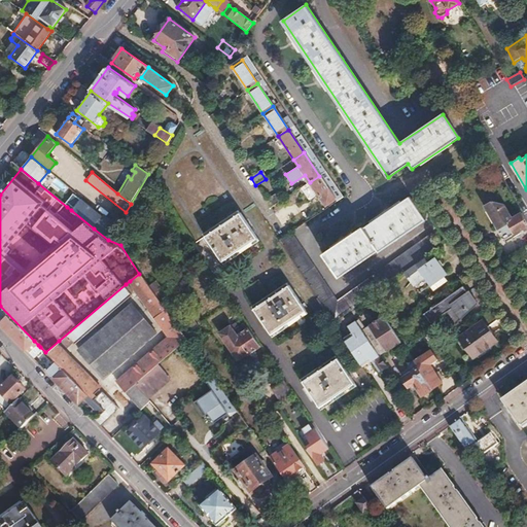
[(319,176),(310,182),(325,206),(335,199),(319,176)]
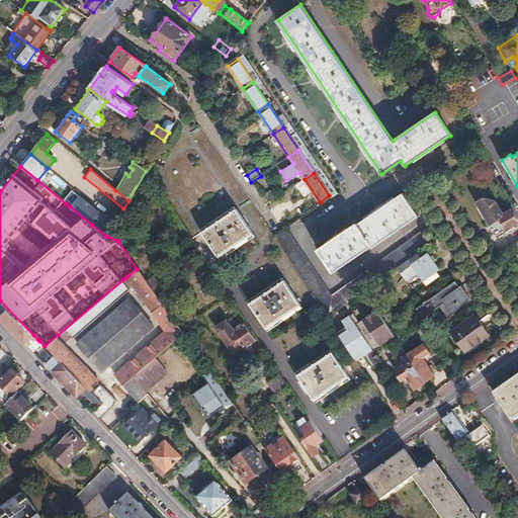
[(272,189),(261,197),(265,203),(277,195),(272,189)]
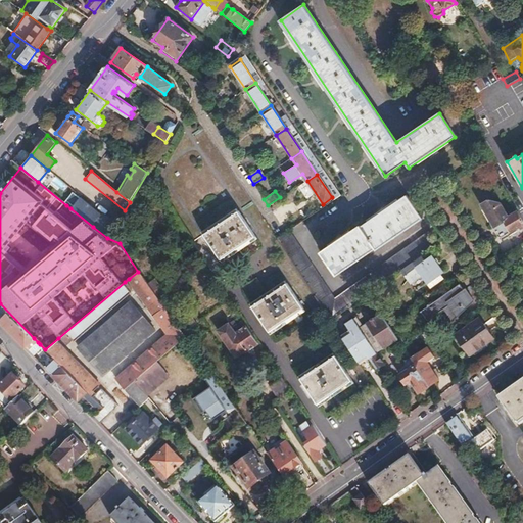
[(75,195),(66,205),(70,208),(79,199),(75,195)]
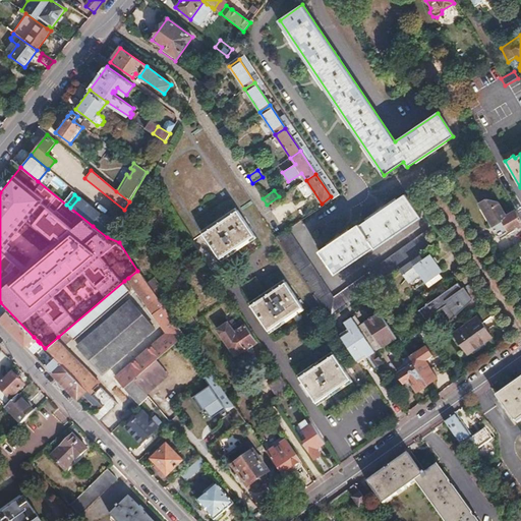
[(357,225),(319,251),(335,275),(373,248),(374,250),(420,218),(404,195),(399,198),(358,227),(357,225)]
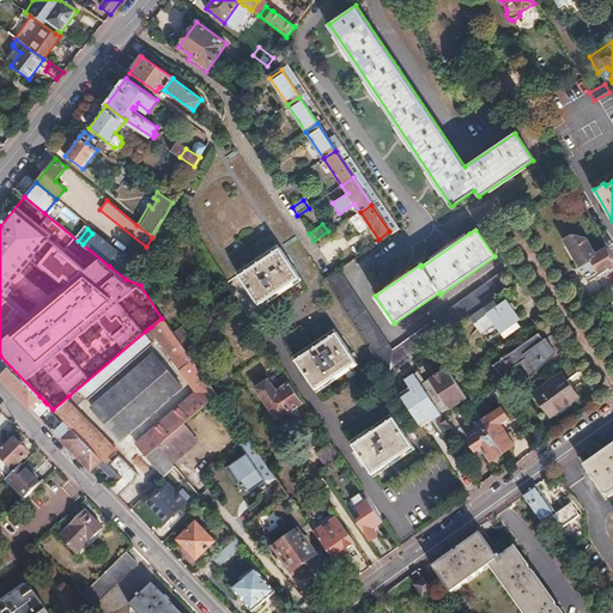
[(92,234),(83,244),(109,266),(117,253),(92,234)]
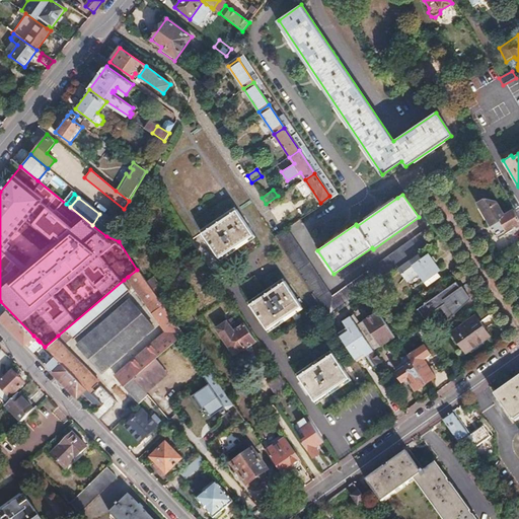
[(480,201),(479,205),(489,219),(488,224),(496,237),(500,237),(514,229),(518,225),(518,218),(513,209),(505,214),(496,200),(485,198),(480,201)]
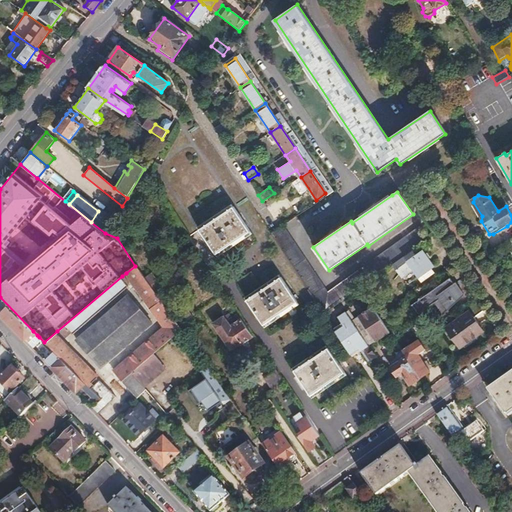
[(234,206),(200,229),(216,254),(251,231),(234,206)]
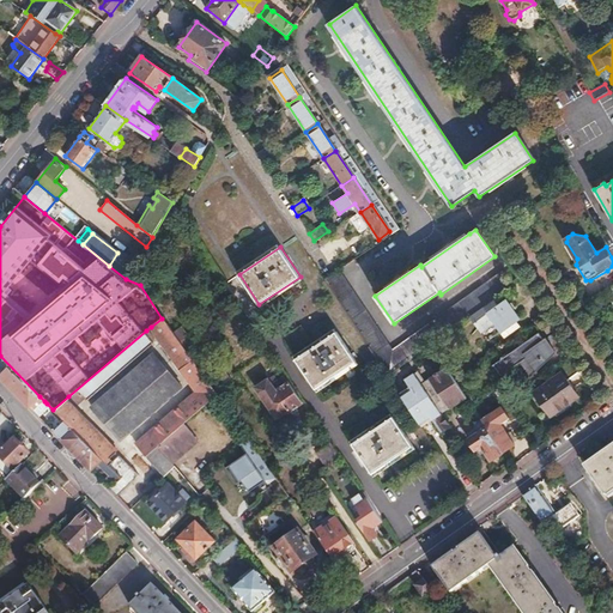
[(117,253),(109,266),(126,279),(134,266),(117,253)]
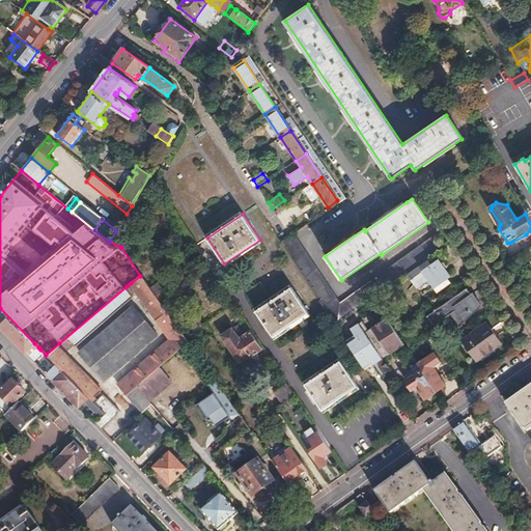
[(292,234),(280,243),(336,326),(373,299),(444,247),(436,235),(340,305),(292,234)]
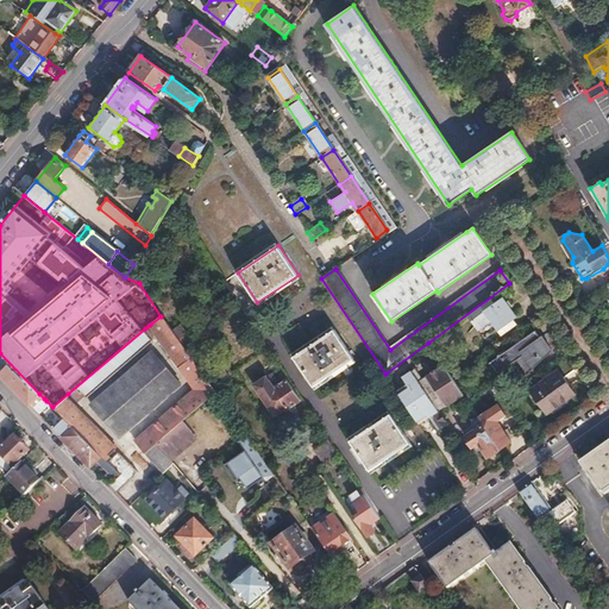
[(488,316),(475,326),(484,340),(516,316),(502,297),(484,312),(488,316)]
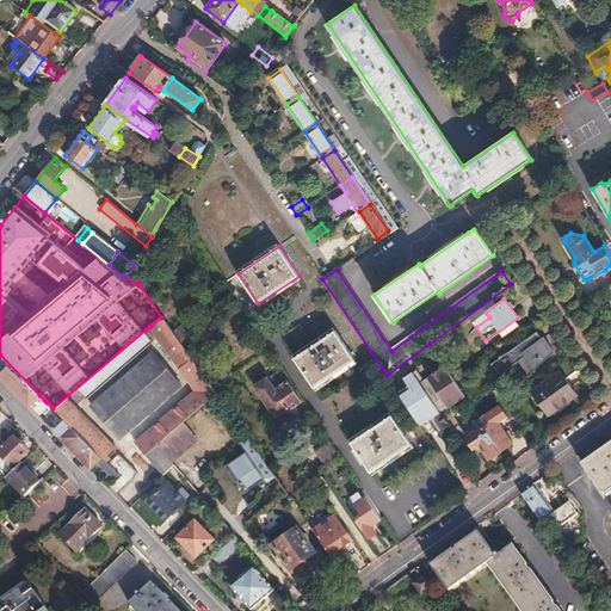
[(197,390),(135,444),(160,471),(171,461),(162,452),(156,444),(176,427),(216,394),(215,392),(205,378),(186,351),(179,343),(161,318),(150,326),(197,390)]
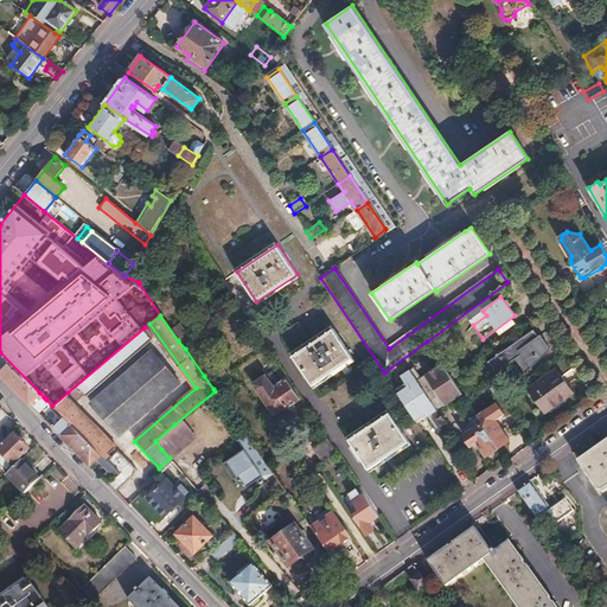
[(68,393),(52,406),(63,415),(120,471),(114,477),(108,483),(115,491),(136,470),(71,404),(83,395),(85,396),(152,342),(145,333),(147,331),(145,327),(68,393)]
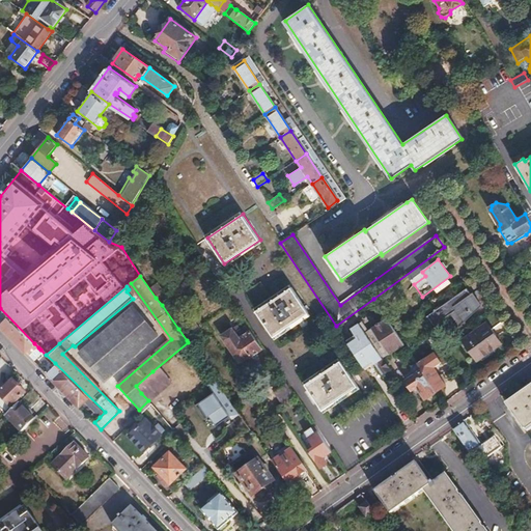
[(292,286),(257,311),(274,335),(309,311),(292,286)]
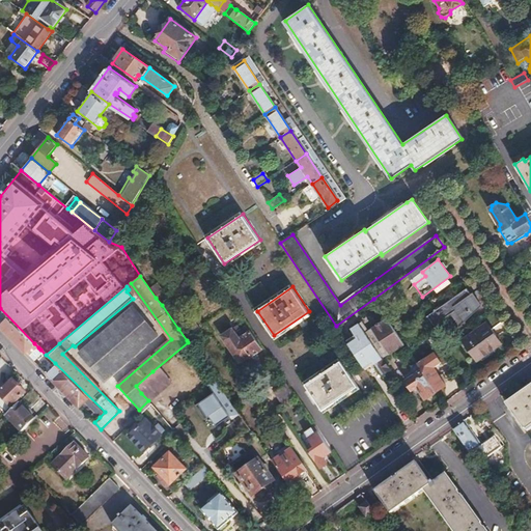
[(467,288),(428,316),(434,325),(455,309),(465,320),(479,306),(467,288)]
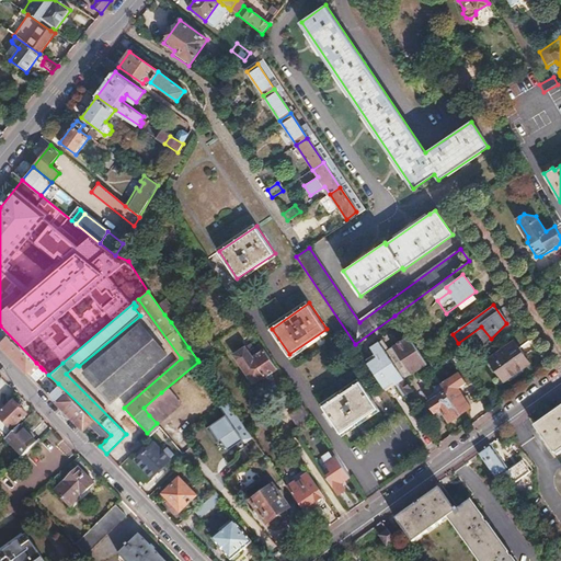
[(172,309),(164,315),(171,322),(178,318),(172,309)]
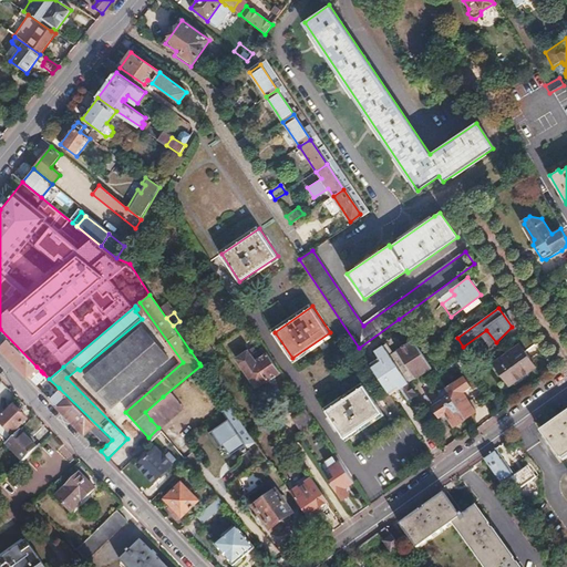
[(141,328),(90,371),(116,402),(167,359),(141,328)]
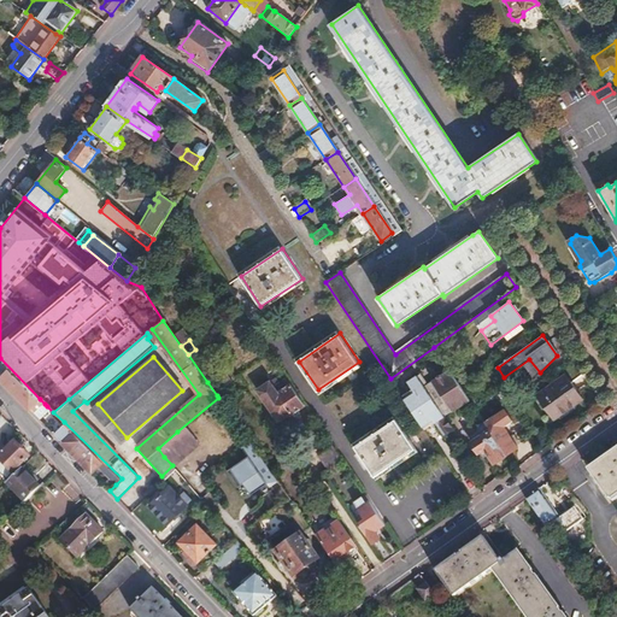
[(0,358),(0,378),(34,413),(45,404),(40,399),(0,358)]
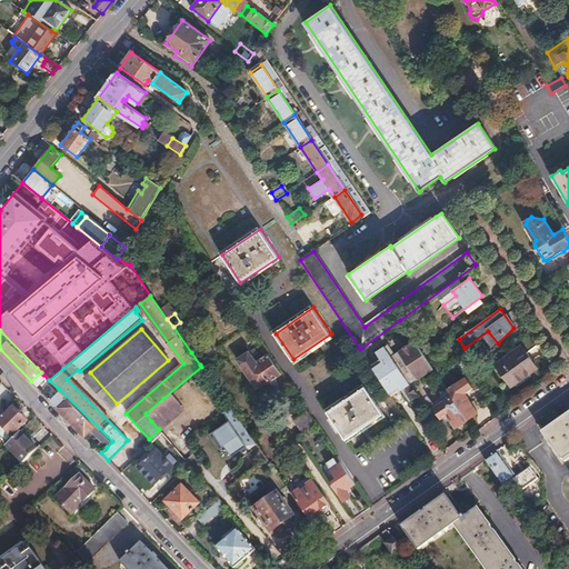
[(382,362),(373,369),(390,395),(407,382),(408,385),(428,371),(432,368),(423,356),(415,342),(399,353),(412,372),(405,378),(385,347),(376,353),(382,362)]
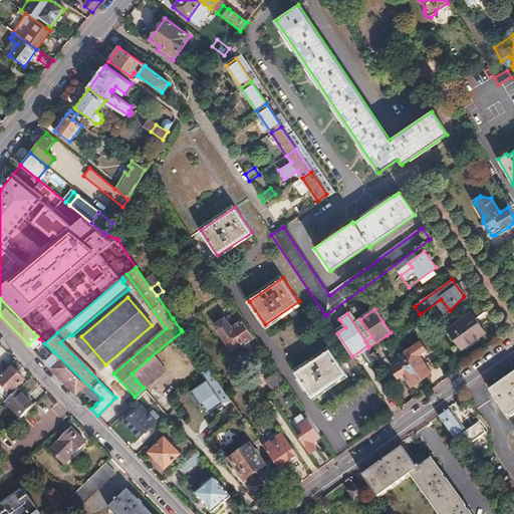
[(471,313),(448,329),(459,345),(474,335),(477,339),(485,332),(471,313)]
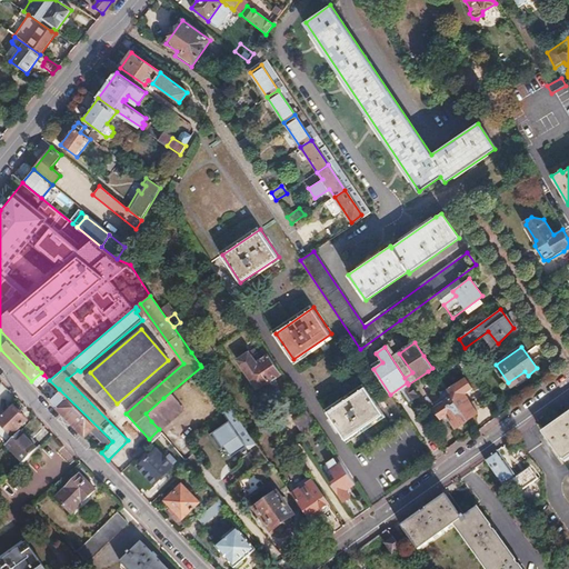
[(251,351),(238,360),(257,388),(267,381),(268,382),(281,373),(265,350),(255,357),(251,351)]
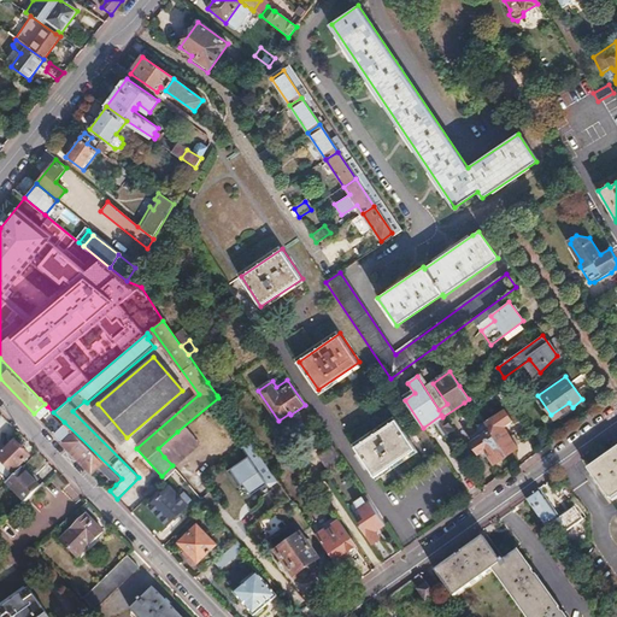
[(233,383),(217,395),(218,398),(225,406),(241,394),(233,383)]
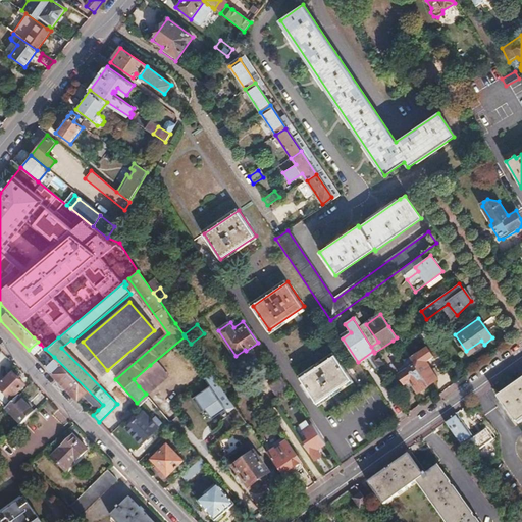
[(204,333),(191,344),(192,346),(205,335),(204,333)]
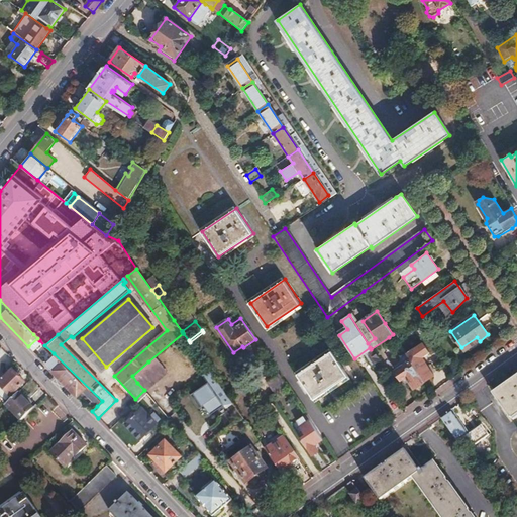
[(408,334),(398,342),(406,354),(416,346),(408,334)]
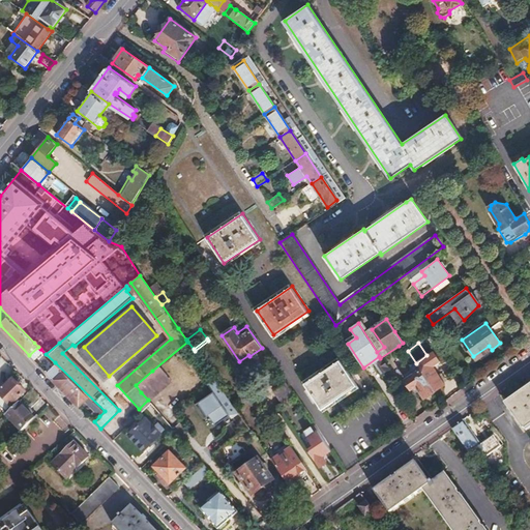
[(489,346),(473,356),(476,360),(492,350),(489,346)]
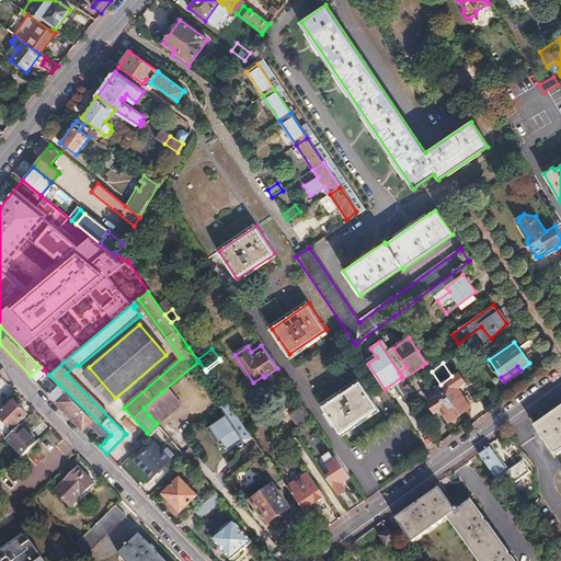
[(41,367),(31,376),(34,379),(39,375),(38,374),(43,369),(41,367)]
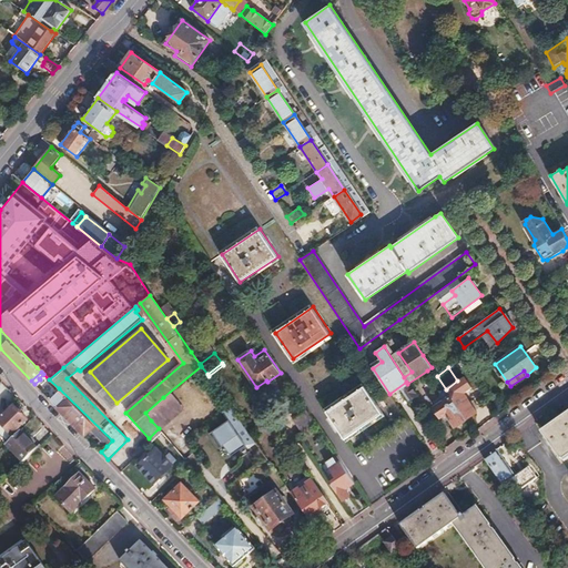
[(457,381),(446,389),(450,396),(466,419),(476,412),(463,393),(470,387),(464,376),(457,381)]
